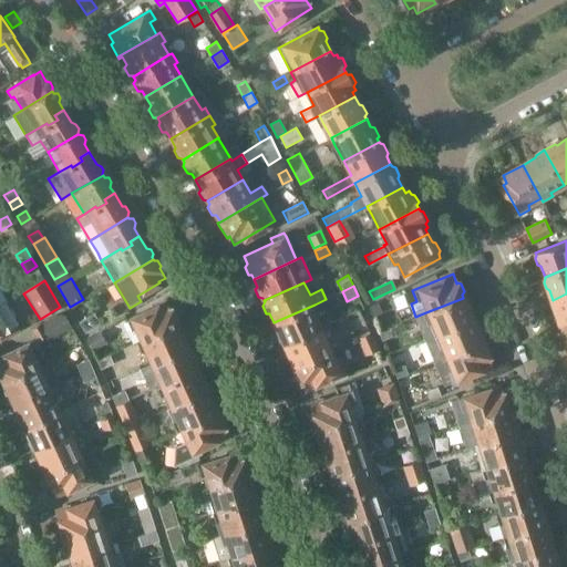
[(401,300),(397,292),(387,298),(391,306),(401,300)]
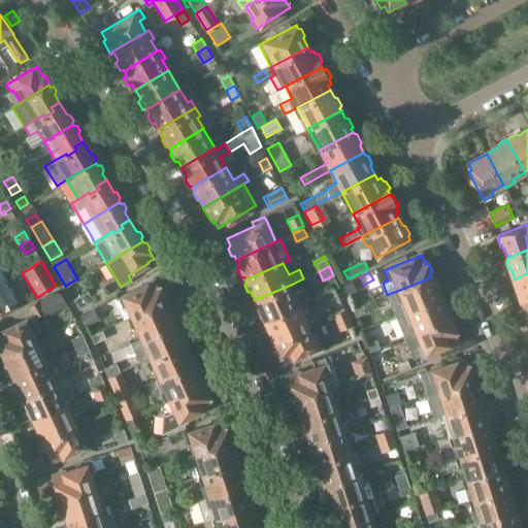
[(527,299),(527,273),(515,279),(518,289),(517,293),(519,298),(522,300),(522,301),(527,299)]
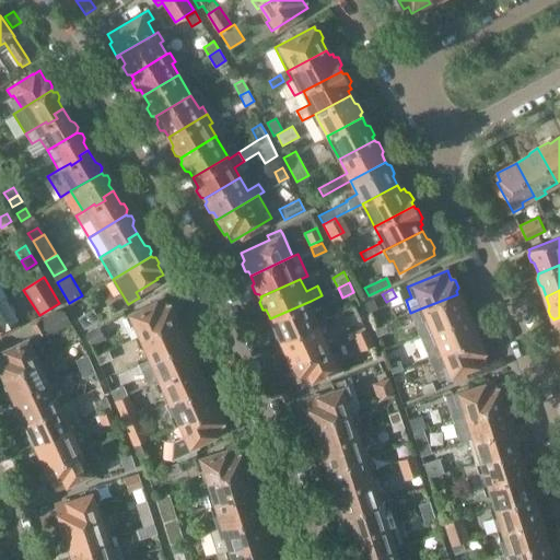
[(432,329),(467,315),(465,313),(467,310),(464,302),(461,301),(457,294),(418,310),(422,318),(427,316),(432,329)]
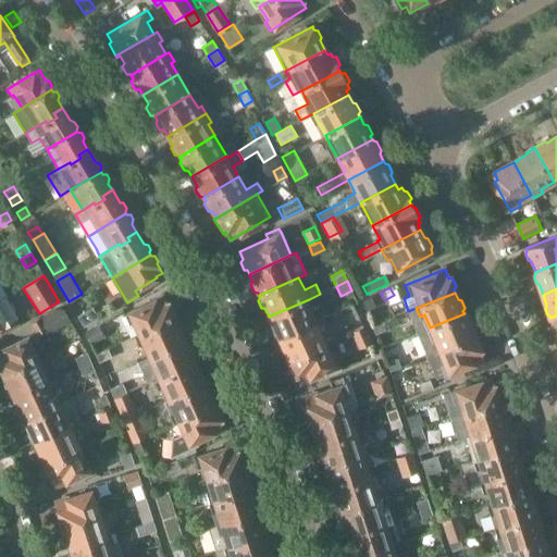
[(384,320),(373,296),(362,301),(372,325),(384,320)]
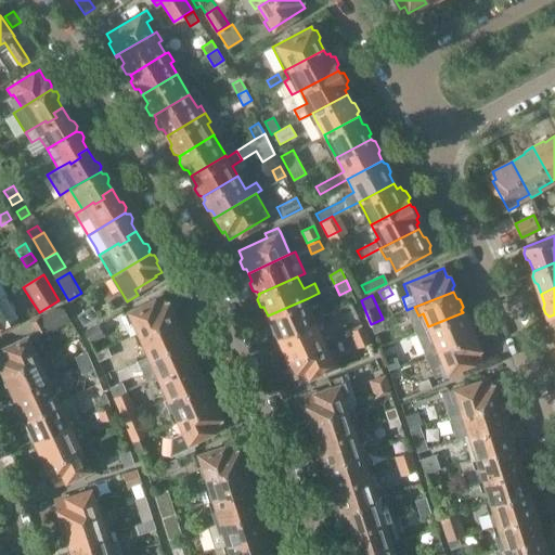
[(173,318),(172,318),(171,314),(173,312),(170,305),(166,304),(163,296),(125,313),(129,323),(134,321),(140,333),(173,318)]
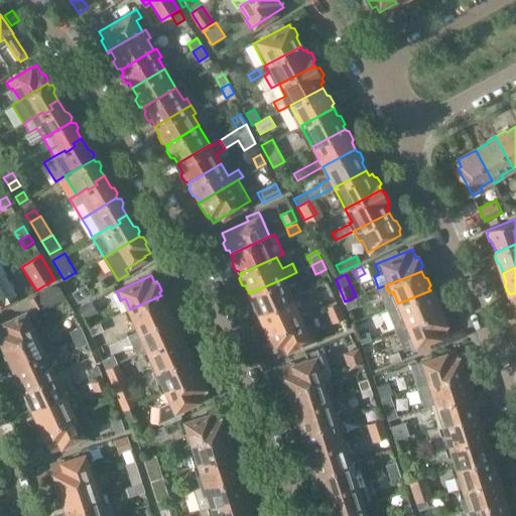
[(0,304),(8,300),(16,296),(5,276),(0,278),(0,304)]
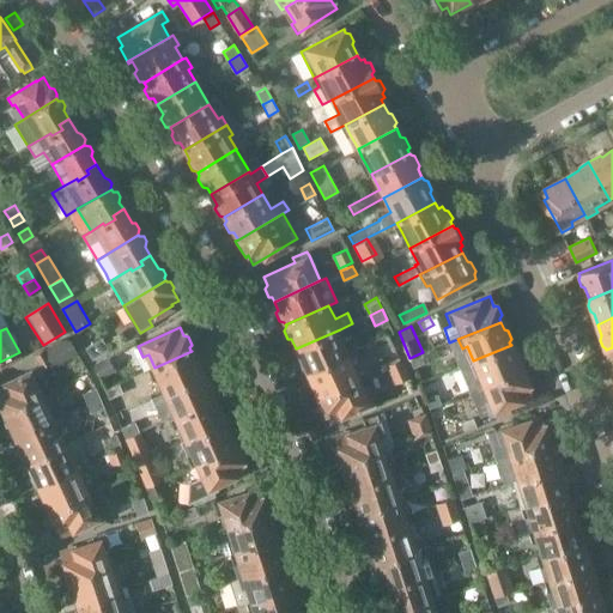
[(305,370),(350,351),(340,329),(296,349),(299,357),(297,360),(301,369),(305,370)]
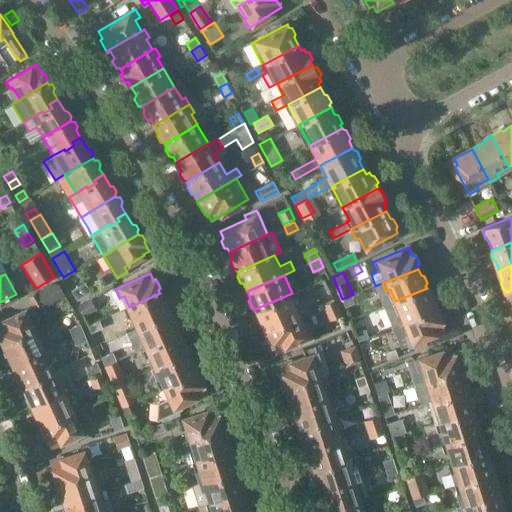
[(37,293),(36,292),(28,297),(34,307),(40,304),(42,308),(64,295),(59,286),(58,285),(57,284),(56,284),(54,284),(52,285),(37,293)]
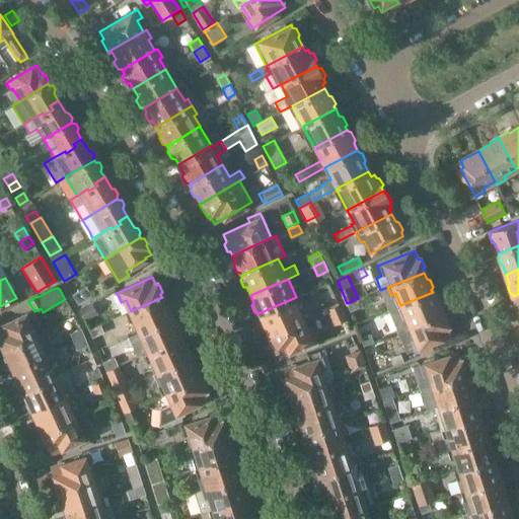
[(92,297),(87,288),(73,295),(78,304),(92,297)]
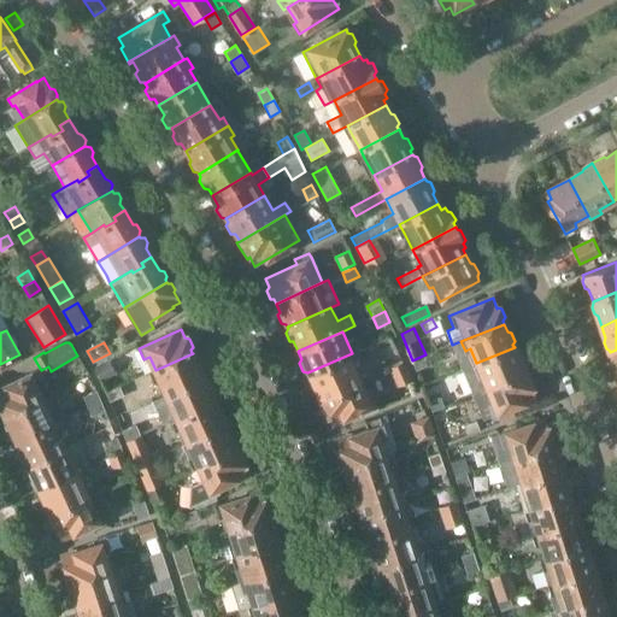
[(481,389),(486,387),(524,371),(521,363),(523,359),(519,351),(516,351),(515,347),(476,363),(482,377),(477,380),(481,389)]
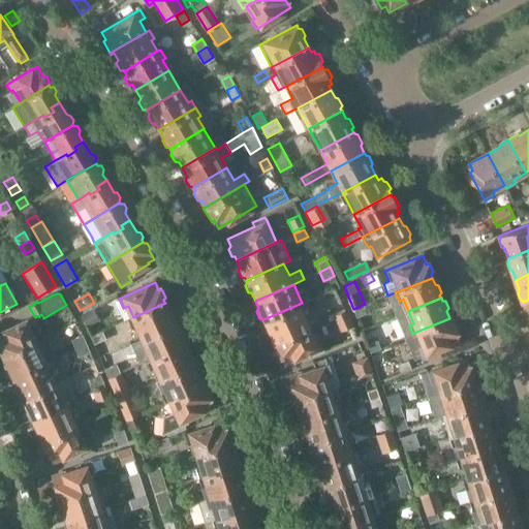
[(306,301),(302,303),(263,319),(265,323),(262,325),(266,334),(270,334),(274,341),(307,327),(311,324),(316,322),(332,315),(329,309),(324,311),(322,306),(311,311),(306,301)]
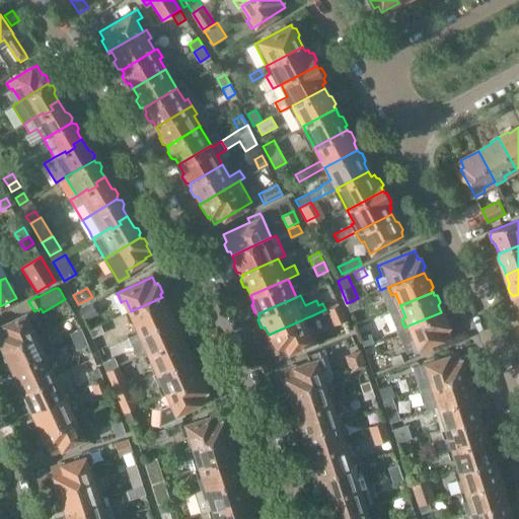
[(134,320),(139,330),(170,317),(170,315),(172,312),(169,306),(165,304),(162,297),(131,311),(126,313),(130,322),(134,320)]
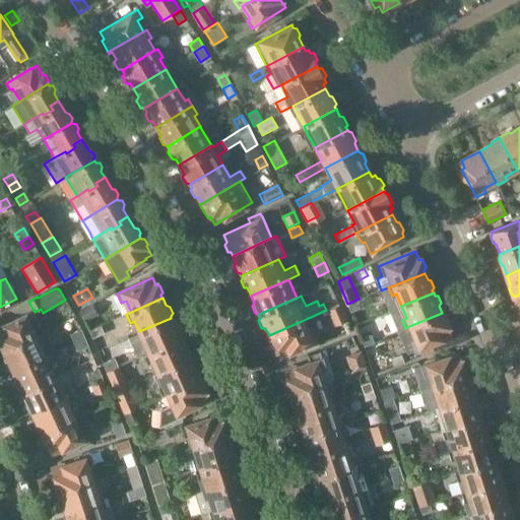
[(358,301),(348,304),(351,312),(361,308),(358,301)]
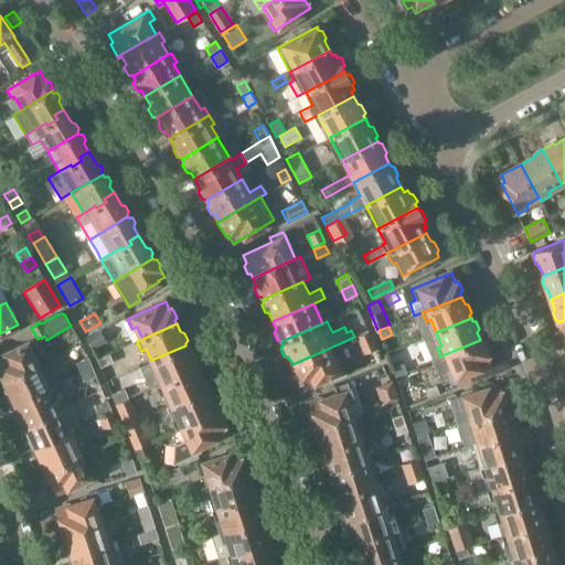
[(86,336),(93,350),(106,341),(99,328),(86,336)]
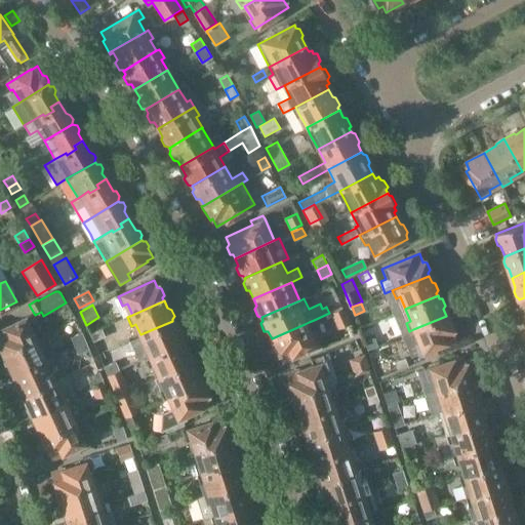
[(348,322),(341,308),(332,312),(338,326),(348,322)]
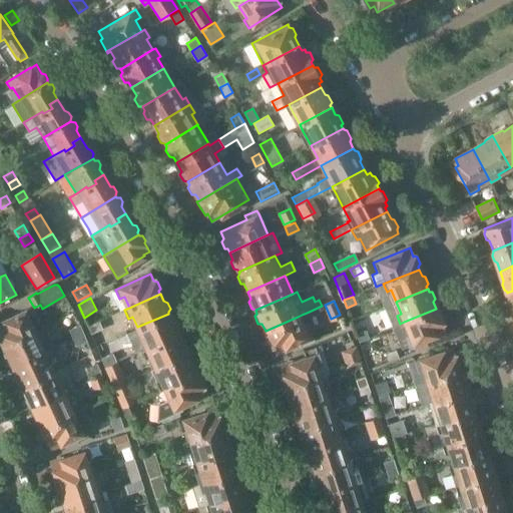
[(0,344),(2,344),(3,346),(35,331),(29,318),(32,317),(29,309),(0,322),(0,344)]
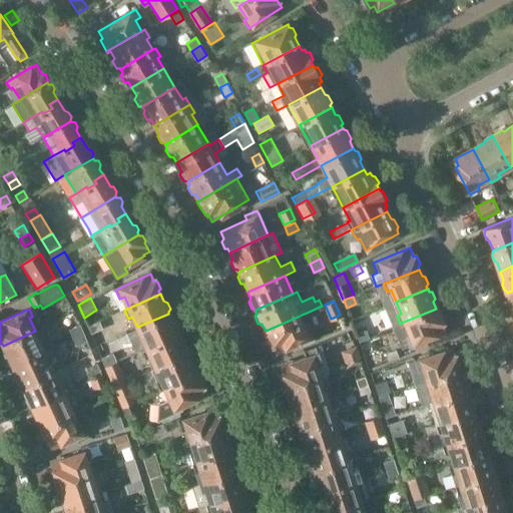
[(405,336),(409,345),(445,331),(442,322),(444,319),(441,312),(437,312),(436,309),(404,322),(409,334),(405,336)]
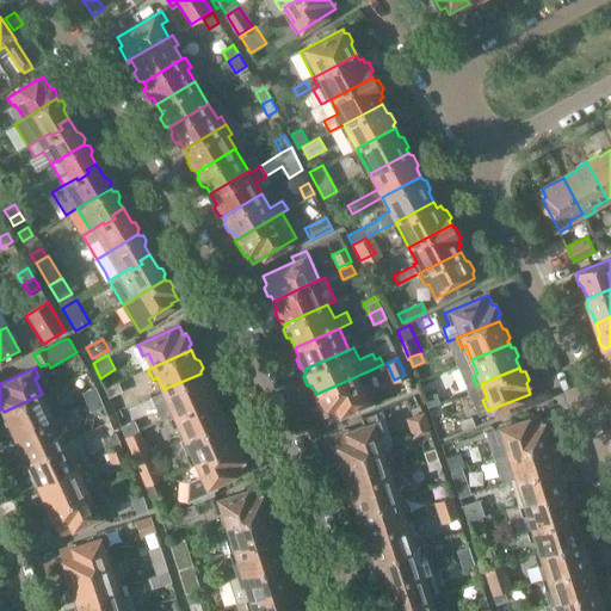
[(88,370),(75,377),(81,392),(86,402),(99,396),(88,370)]
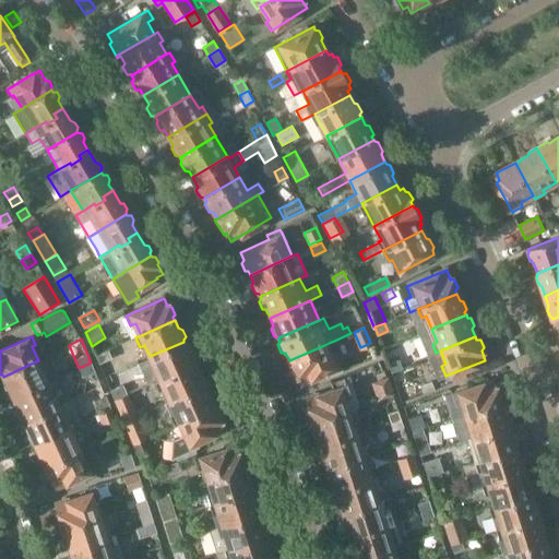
[(150,370),(154,380),(193,363),(190,356),(192,353),(189,345),(185,344),(183,342),(150,356),(155,368),(150,370)]
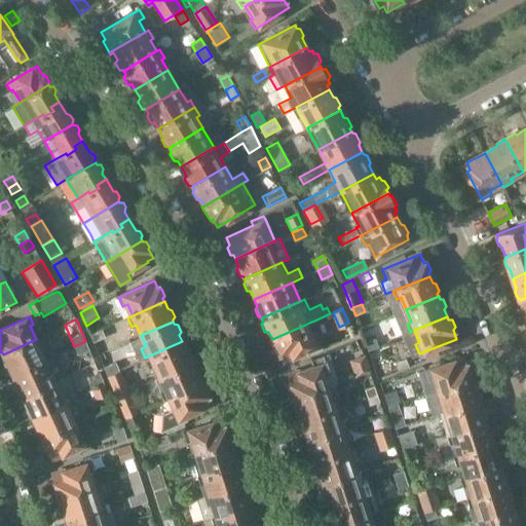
[(311,337),(305,325),(272,339),(273,342),(271,345),(274,352),(278,353),(282,362),(307,349),(310,355),(323,350),(315,335),(311,337)]
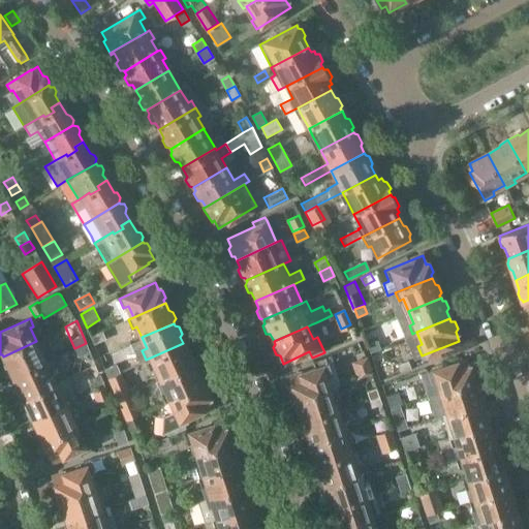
[(106,339),(102,331),(90,337),(94,345),(106,339)]
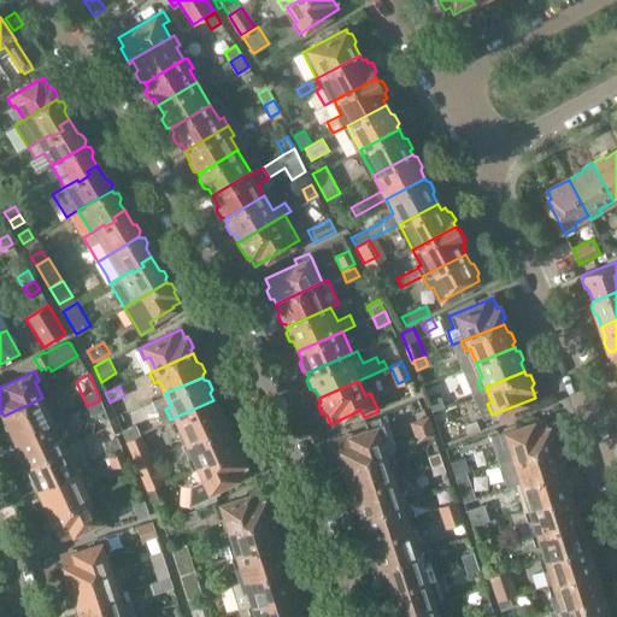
[(42,398),(4,416),(5,418),(3,422),(6,430),(11,430),(15,440),(58,421),(53,409),(50,411),(42,398)]
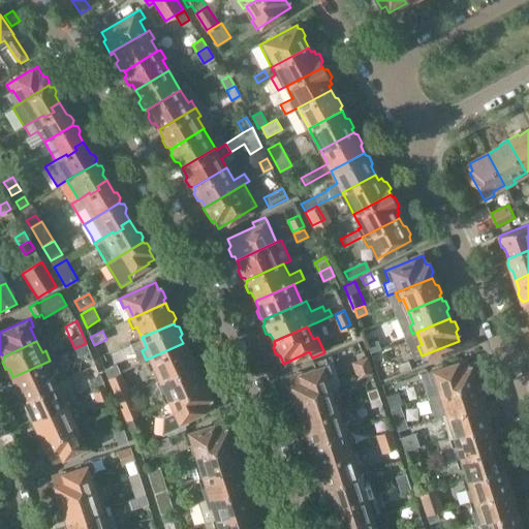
[(382,349),(378,341),(370,344),(374,352),(382,349)]
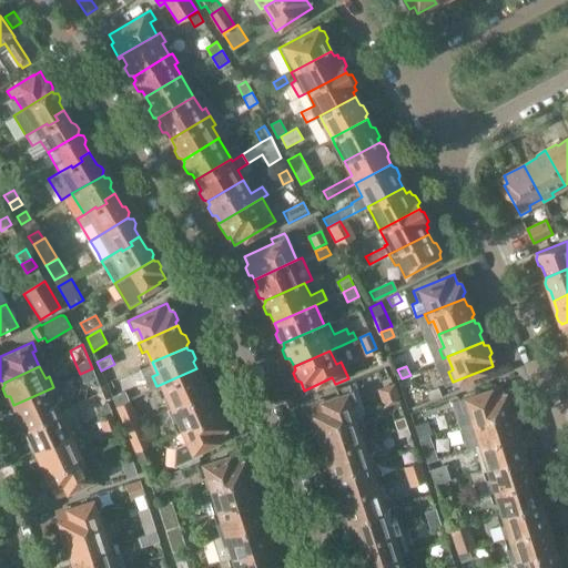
[(97,377),(92,368),(80,374),(83,383),(97,377)]
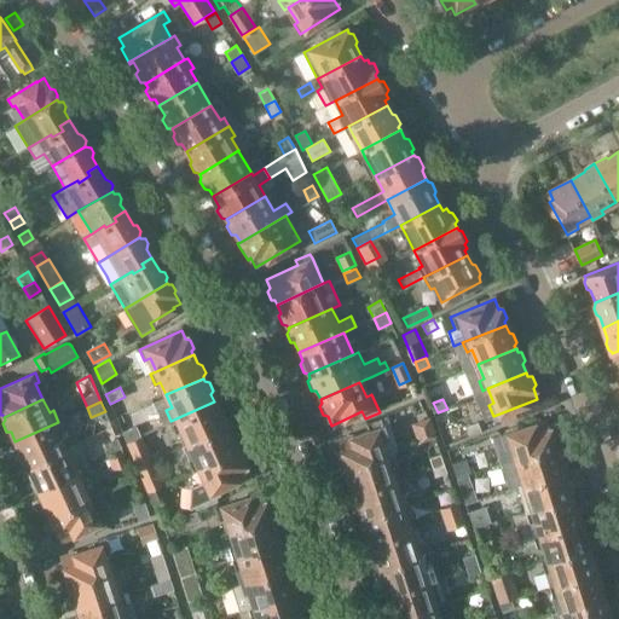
[(183,431),(187,443),(225,424),(224,424),(226,420),(223,411),(218,410),(214,401),(171,421),(177,433),(183,431)]
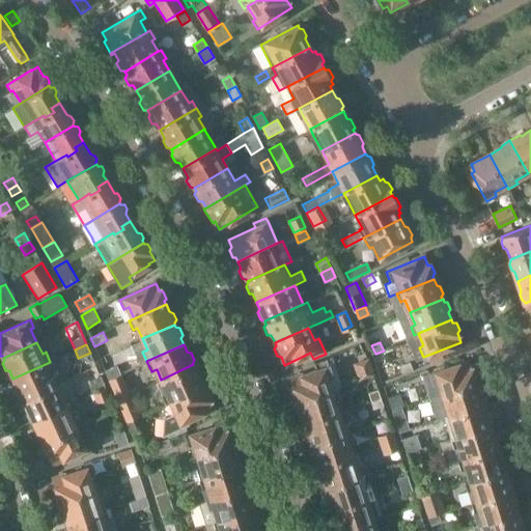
[(296,399),(296,401),(335,387),(339,386),(331,357),(313,363),(315,370),(288,379),(291,388),(289,391),(291,398),(296,399)]
